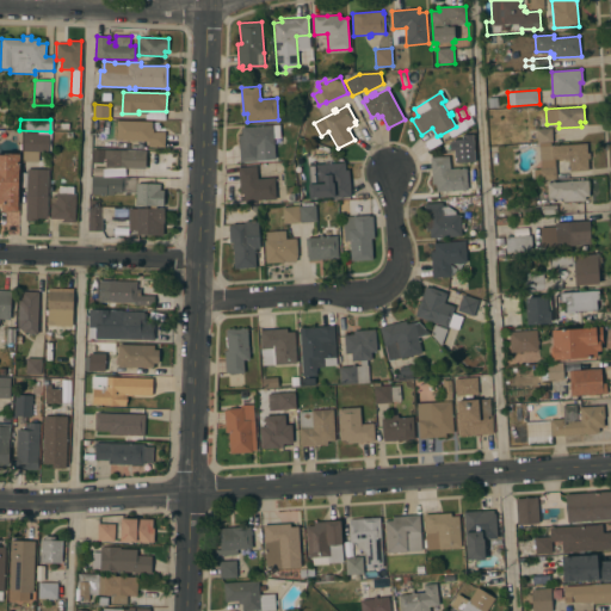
[(152,122),(152,128),(154,128),(154,131),(165,133),(165,147),(142,147),(142,141),(116,140),(117,121),(152,122)]
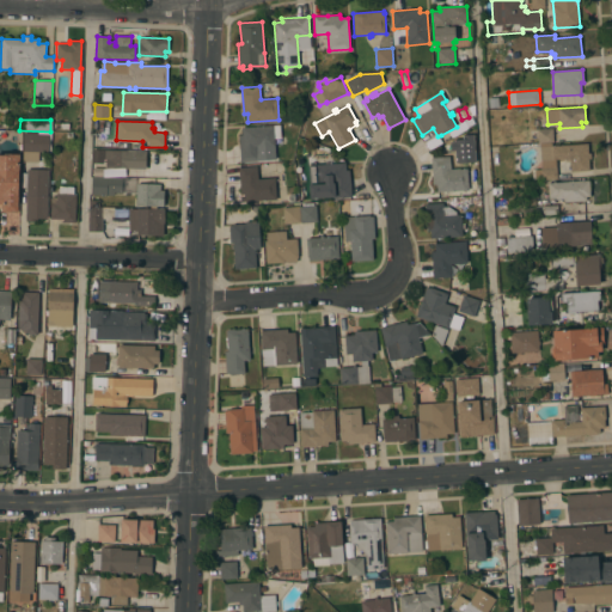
[(239,135),(243,135),(242,127),(281,124),(281,138),(274,139),(276,159),(240,161),(239,135)]
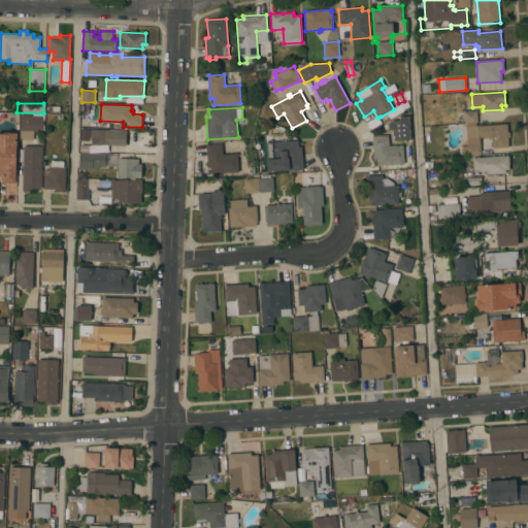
[(476,110),(477,123),(464,124),(463,111),(476,110)]
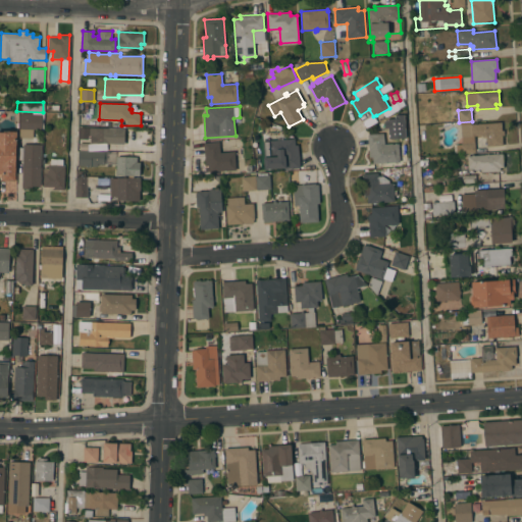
[(19,138),(20,112),(33,112),(33,113),(42,114),(42,121),(44,122),(44,129),(42,129),(33,129),(33,139),(19,138)]
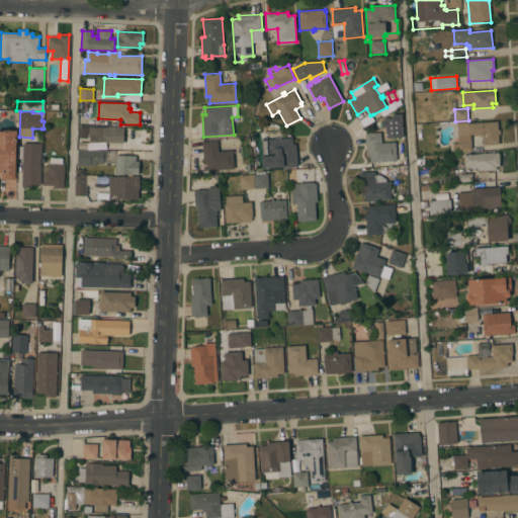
[(498,121),(498,130),(500,130),(501,135),(498,135),(499,144),(483,145),(483,136),(479,137),(479,135),(458,136),(457,124),(498,121)]
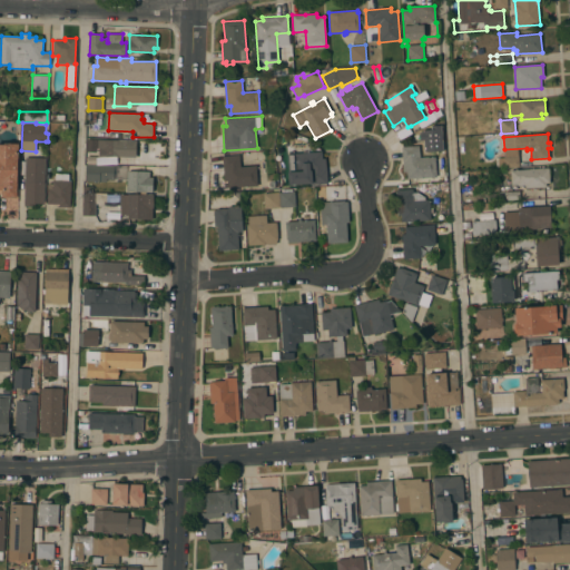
[(136,140),(136,157),(98,156),(98,150),(96,149),(96,139),(136,140)]
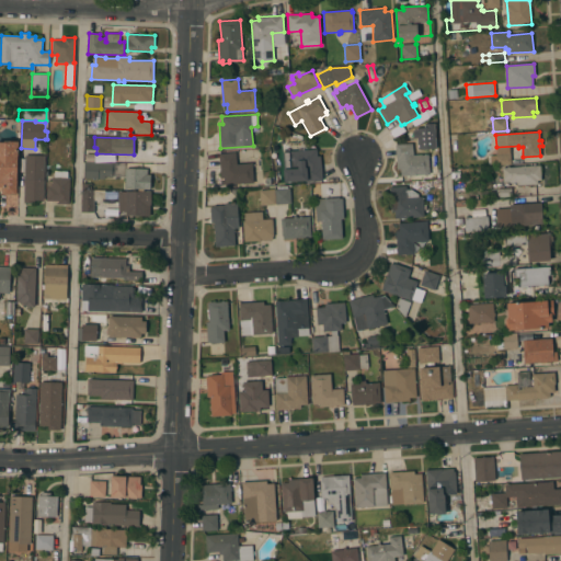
[(430,174),(400,176),(400,169),(397,169),(395,145),(404,144),(404,139),(411,139),(411,144),(412,144),(413,156),(428,155),(430,174)]
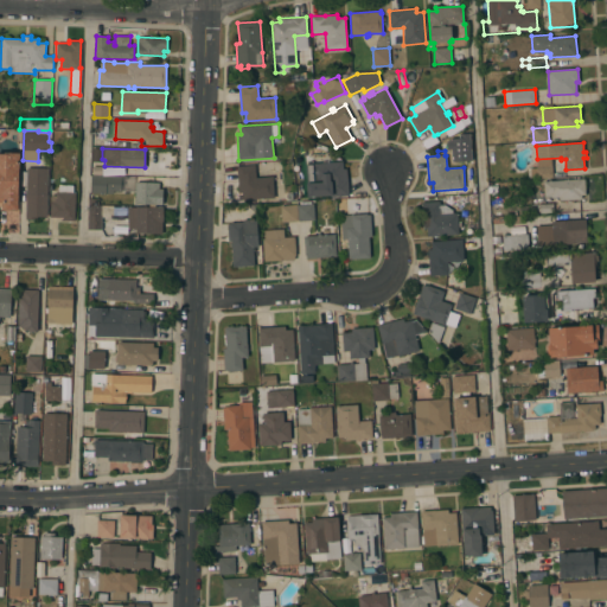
[(17,210),(1,210),(1,203),(0,202),(0,153),(5,154),(5,152),(19,153),(17,210)]
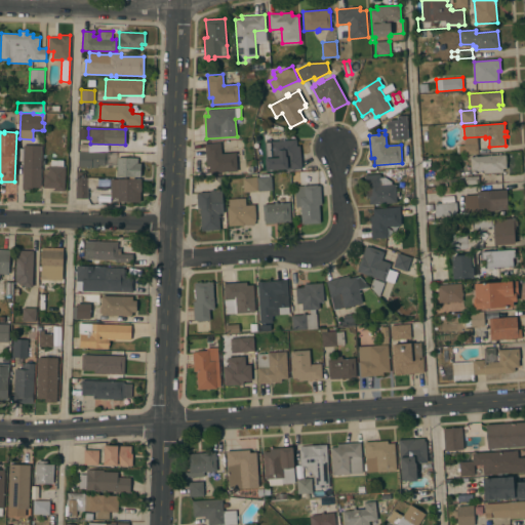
[(269,142),(296,139),(296,146),(300,146),(301,168),(286,170),(285,159),(271,160),(269,142)]
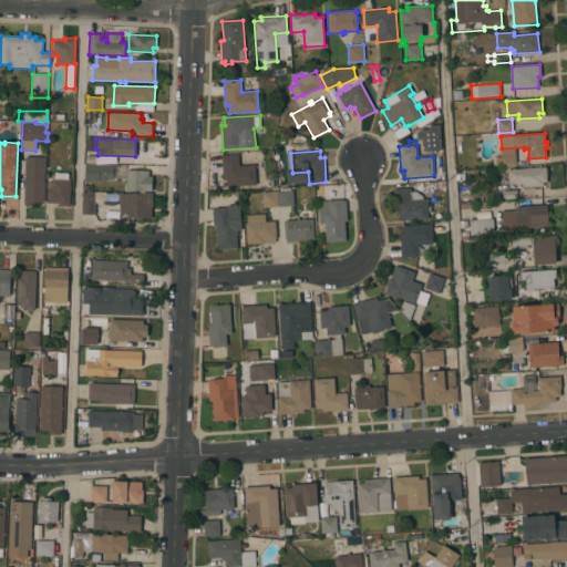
[(222,155),(238,154),(239,166),(255,165),(256,184),(227,187),(226,179),(224,181),(222,155)]
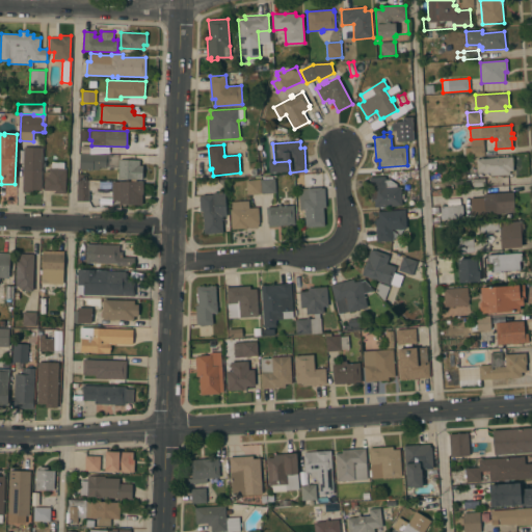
[(471,156),(471,155),(466,155),(464,147),(471,147),(471,144),(484,144),(484,152),(483,156),(471,156)]
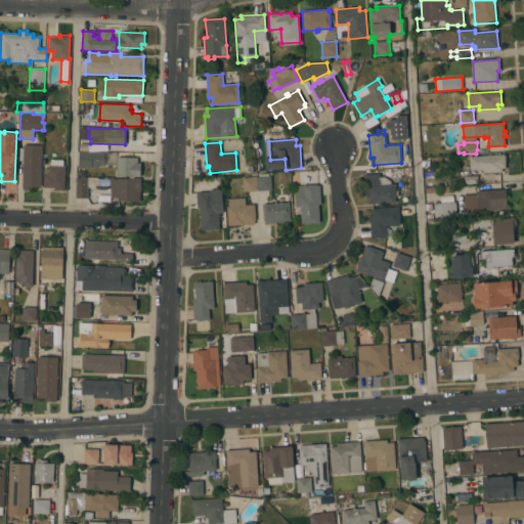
[(23,144),(42,145),(41,187),(33,186),(33,189),(22,189),(23,144)]
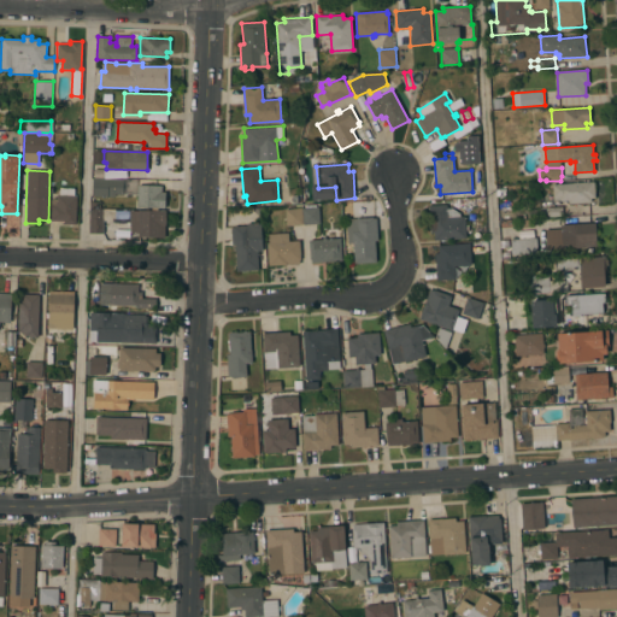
[(123,180),(123,194),(115,194),(115,197),(93,197),(93,180),(123,180)]
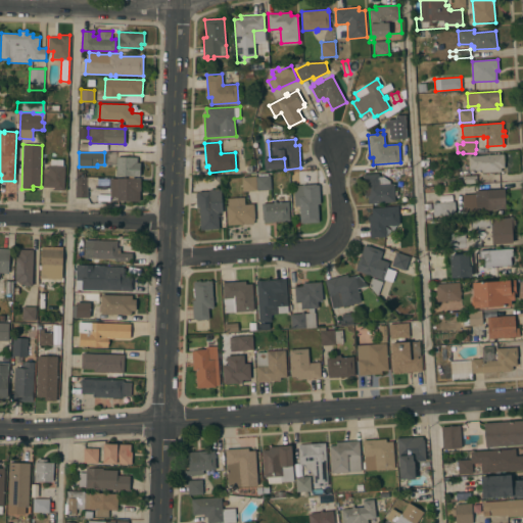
[(468,156),(504,153),(505,168),(501,168),(501,172),(482,173),(481,170),(475,171),(475,169),(469,170),(468,156)]
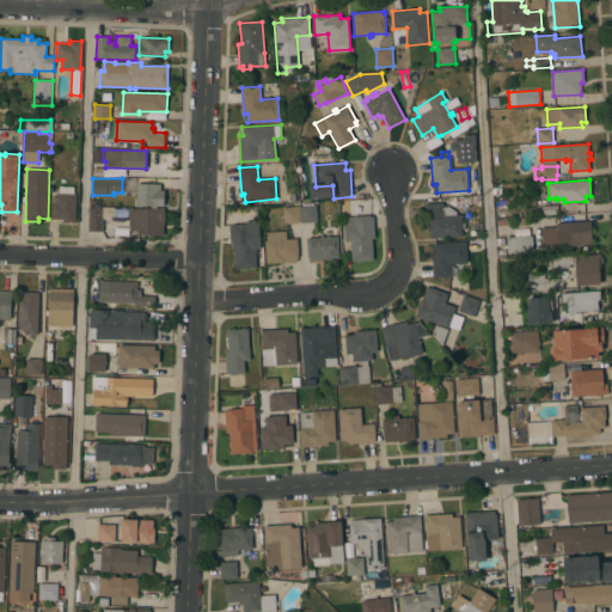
[(157,209),(136,209),(138,184),(160,184),(160,190),(164,190),(163,207),(157,207),(157,209)]
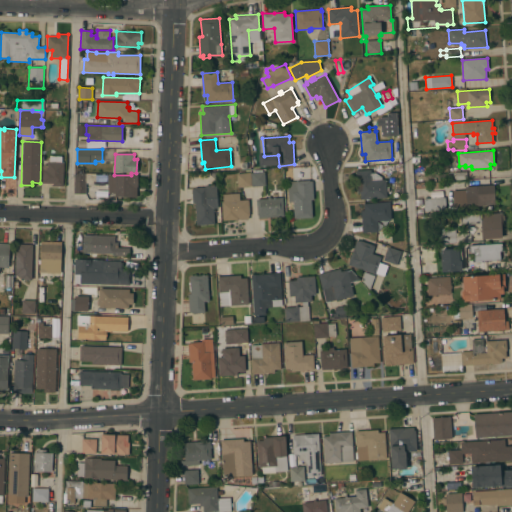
[(43,164),(47,165),(47,162),(49,162),(49,156),(62,156),(62,162),(64,162),(63,174),(65,174),(65,177),(63,177),(63,186),(62,186),(62,187),(57,187),(57,186),(49,186),(49,183),(42,183),(43,164)]
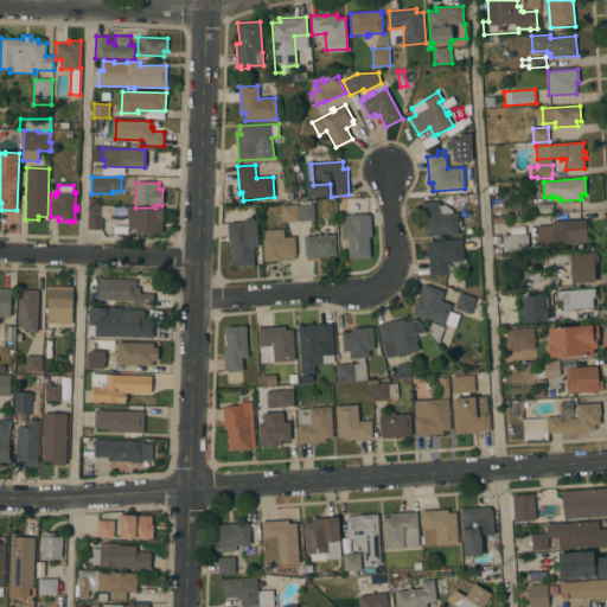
[(89,198),(98,198),(98,206),(127,206),(127,215),(113,213),(113,217),(101,217),(101,230),(88,229),(88,205),(89,205),(89,198)]
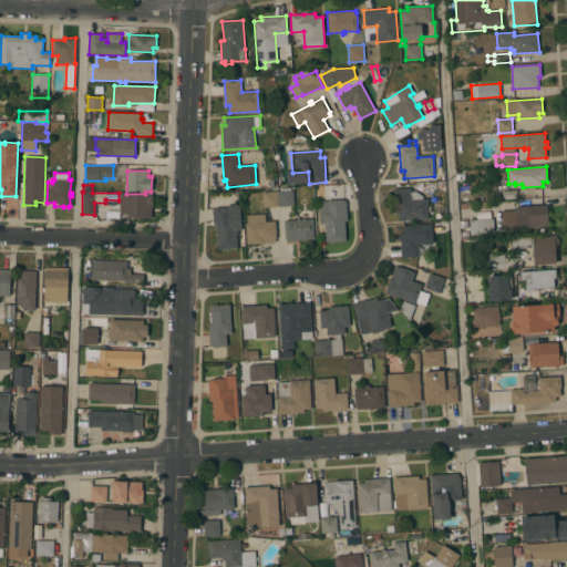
[(429,219),(399,222),(399,214),(395,214),(393,189),(411,188),(411,192),(415,192),(423,196),(423,199),(426,199),(429,219)]
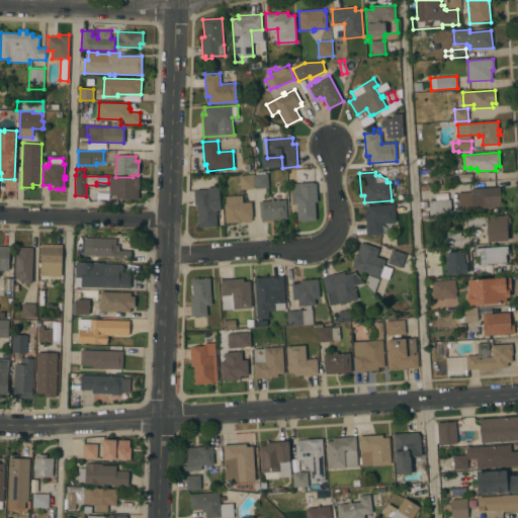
[(267,173),(268,187),(256,188),(255,174),(267,173)]
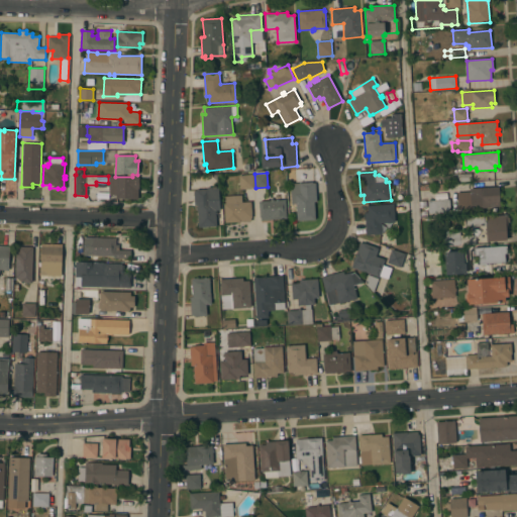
[(252,174),(253,188),(239,189),(238,175),(252,174)]
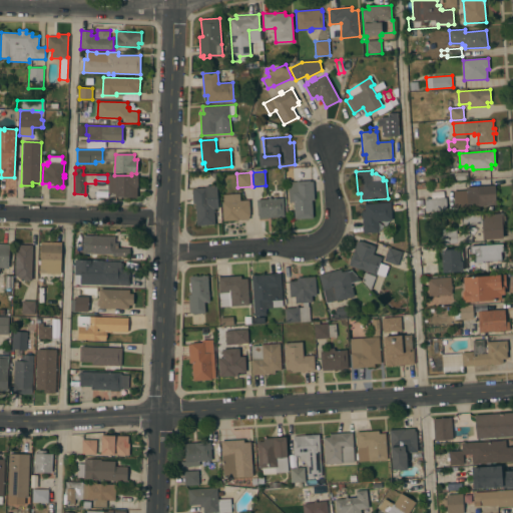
[(454,181),(454,173),(468,172),(468,180),(454,181)]
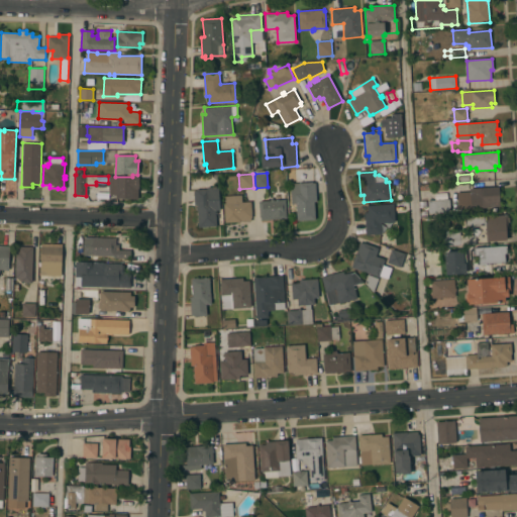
[(109,195),(109,177),(115,177),(132,177),(139,177),(138,189),(136,189),(136,199),(115,199),(115,195),(110,195),(109,195)]
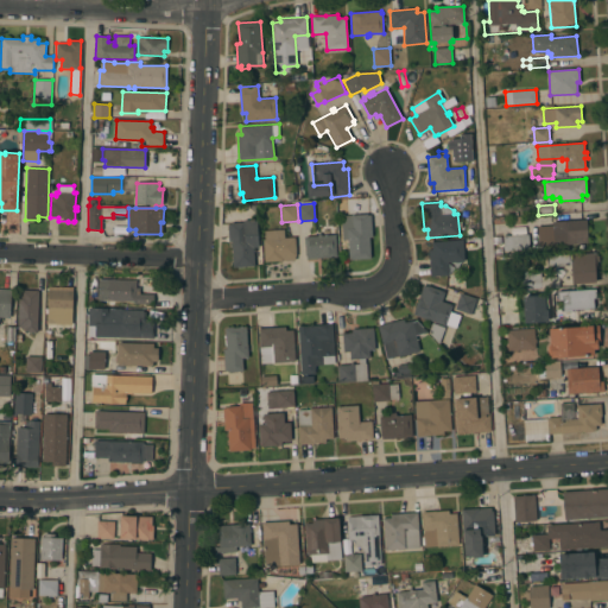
[(372,238),(369,238),(371,258),(349,260),(348,240),(342,240),(341,216),(367,214),(368,215),(371,215),(372,238)]
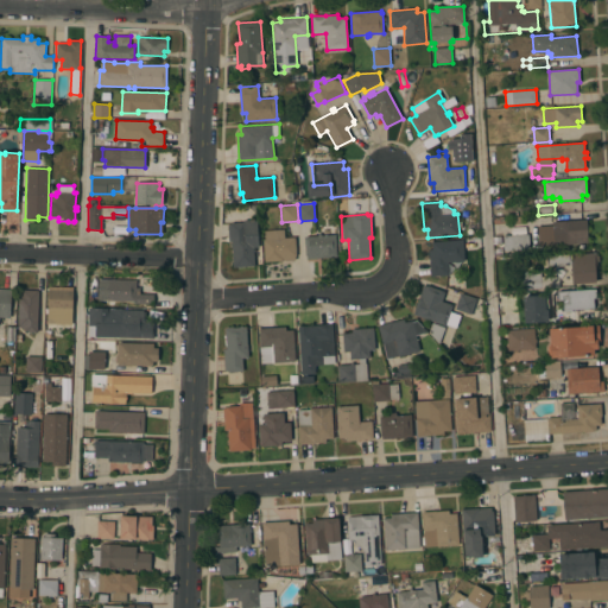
[(258,247),(254,247),(254,266),(233,267),(232,241),(228,241),(228,225),(230,225),(230,223),(238,222),(238,217),(244,217),(244,220),(257,220),(258,247)]
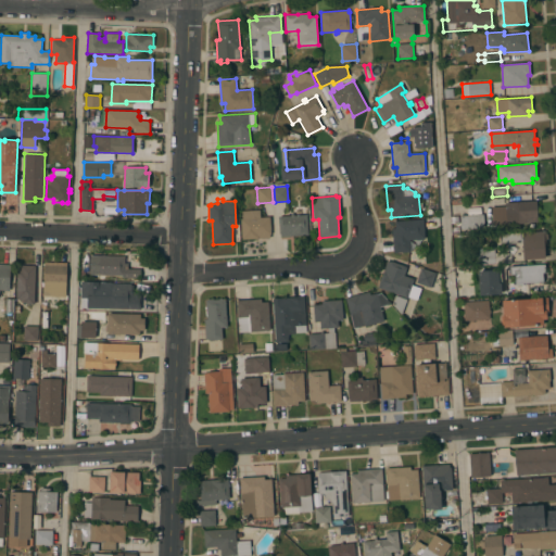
[(535,201),(538,218),(527,219),(527,224),(506,225),(506,224),(493,225),(491,206),(505,205),(505,203),(535,201)]
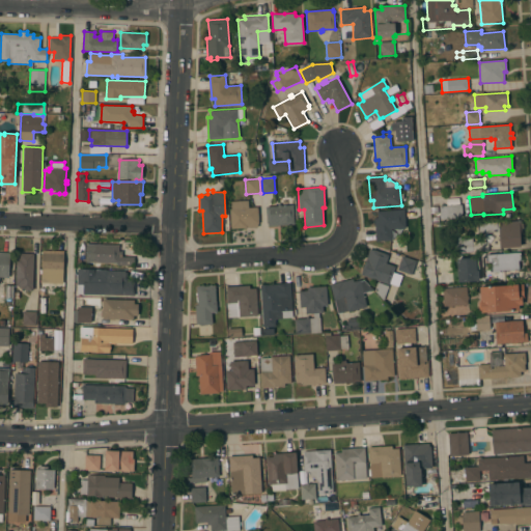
[(231,229),(229,208),(231,208),(230,201),(248,200),(248,207),(257,207),(258,224),(257,224),(257,227),(231,229)]
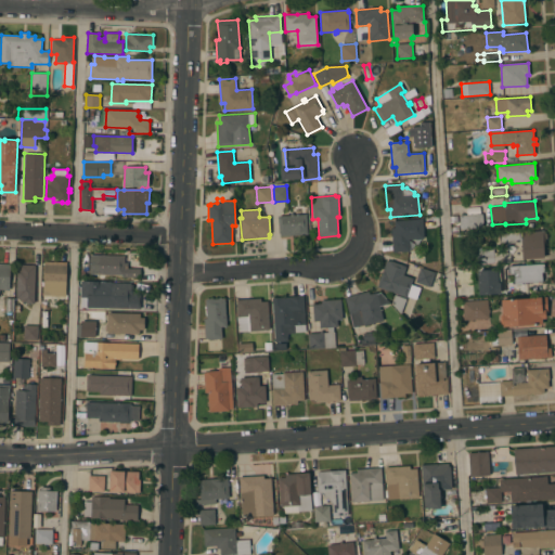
[(280,236),(280,233),(279,233),(278,216),(291,215),(291,213),(293,213),(293,215),(307,214),(308,234),(280,236)]
